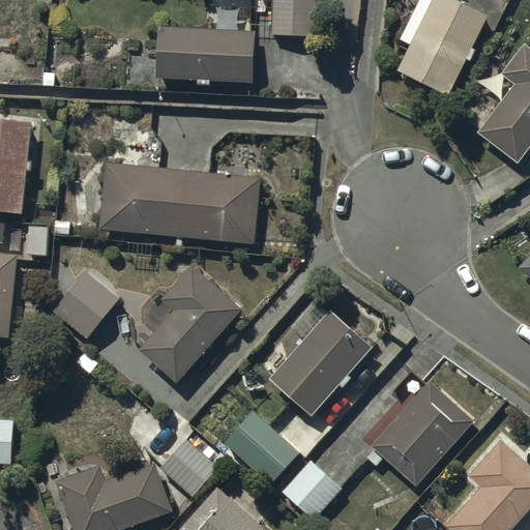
[(314,0),(272,0),(272,35),(314,35),(314,0)]
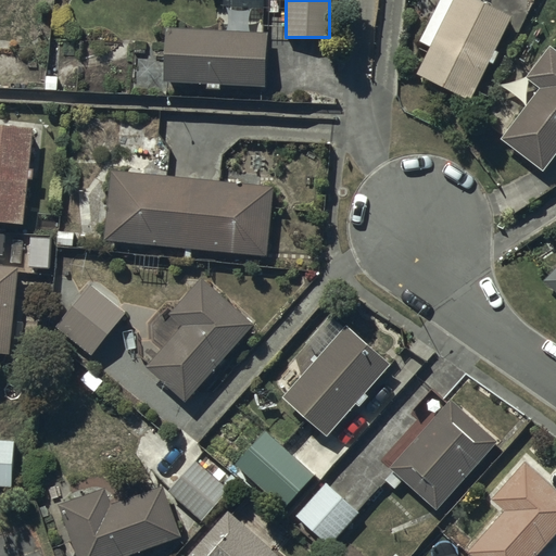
[(440,0),(420,40),(431,47),(417,74),(472,101),(491,62),(494,63),(500,52),(496,51),(514,16),(479,0),(440,0)]
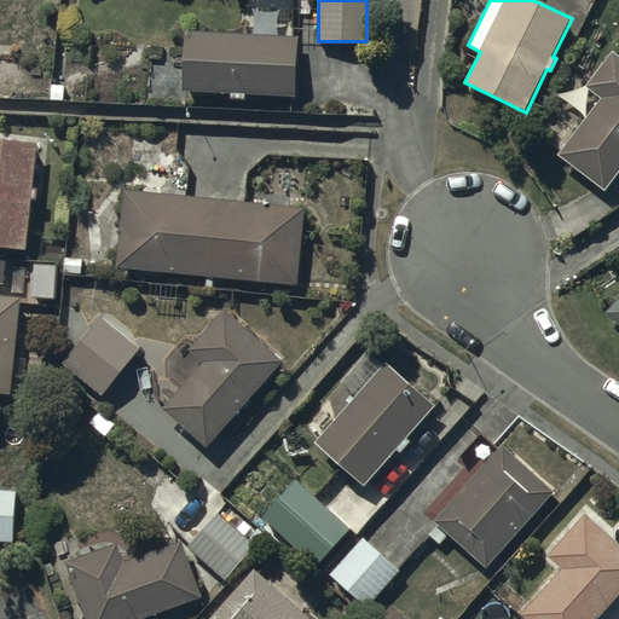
[(300,36),(186,32),(184,90),(232,92),(231,99),(247,99),(247,94),(298,97),(300,36)]
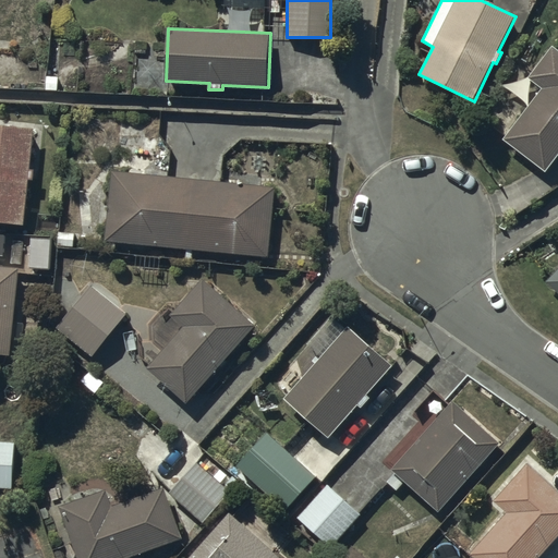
[(557,156),(557,48),(554,46),(529,79),(542,88),(502,138),(546,172),(557,156)]
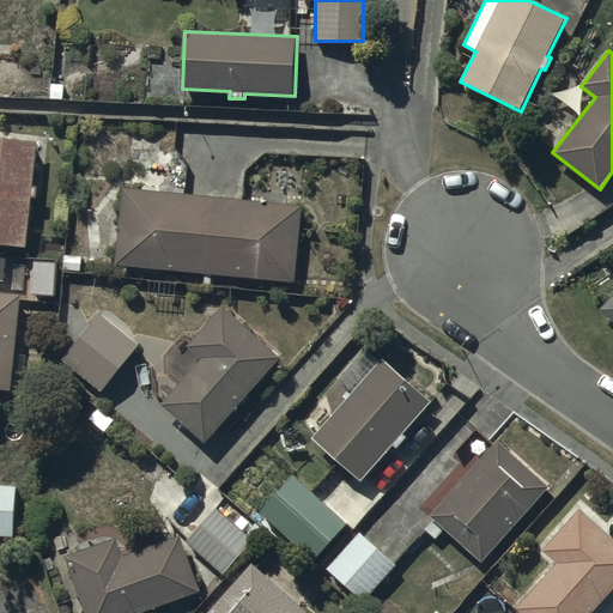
[(38,141),(0,138),(0,243),(28,247),(38,141)]
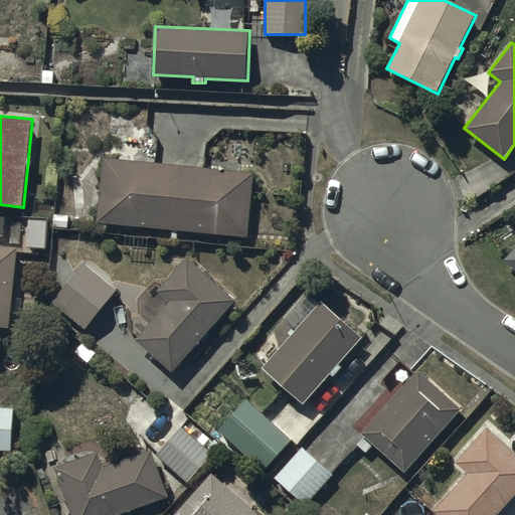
[(255,172),(103,158),(97,222),(248,237),(255,172)]
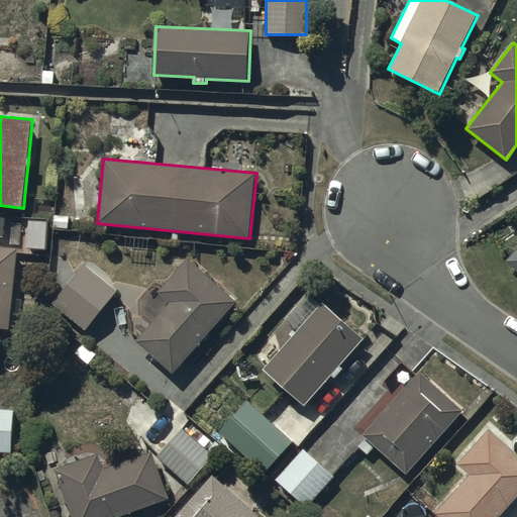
[(17,246),(0,244),(0,326),(12,327),(17,246)]
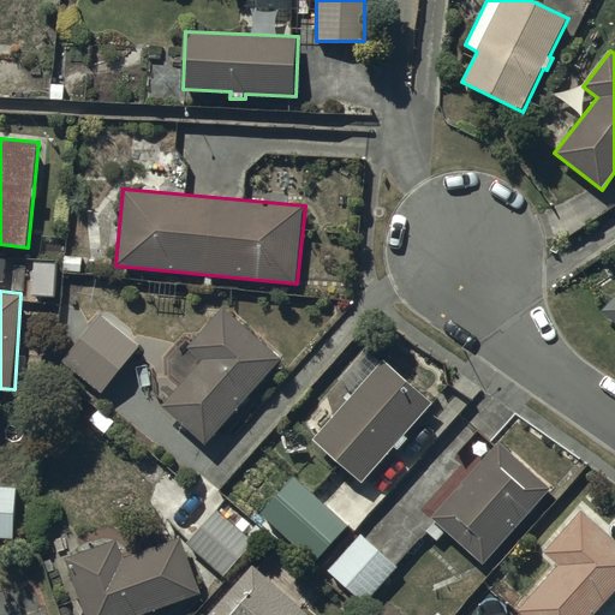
[(614,298),(603,312),(614,323),(614,298)]
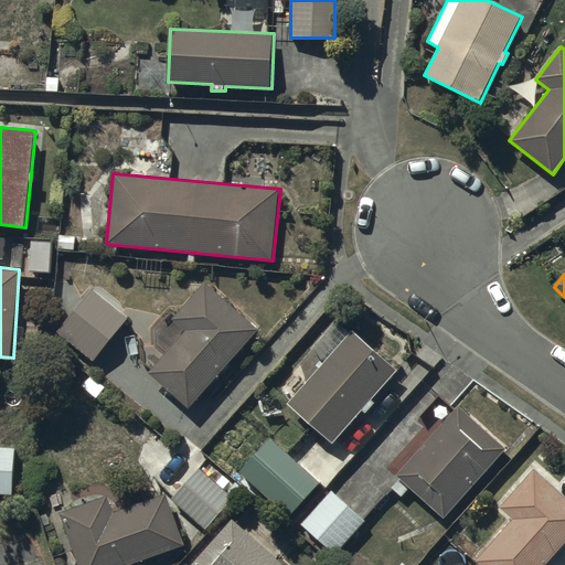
[(190,407),(258,328),(205,283),(173,319),(185,331),(149,373),(190,407)]
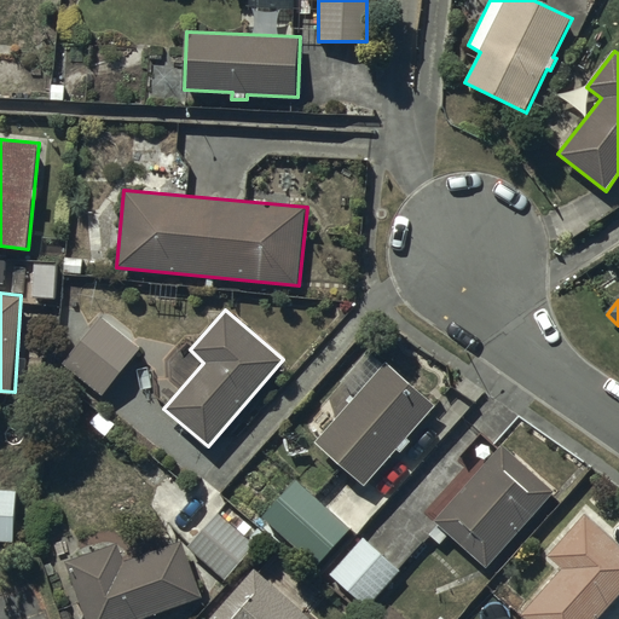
[(140,350),(99,317),(63,365),(104,395),(140,350)]
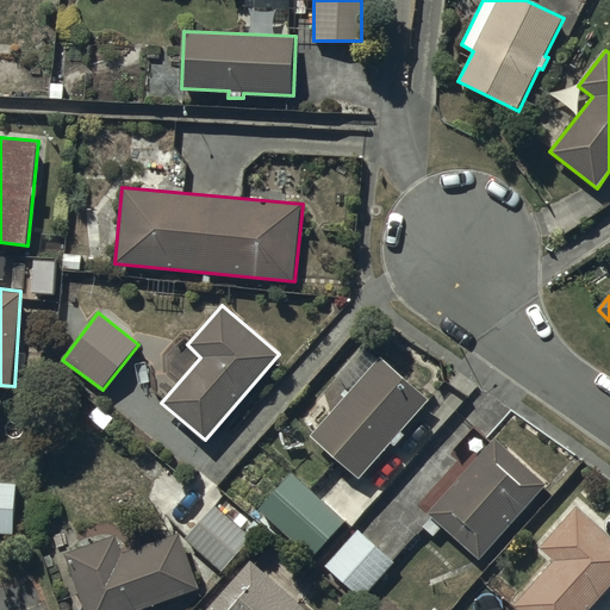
[(378,360),(362,347),(336,377),(352,391),(312,436),(361,479),(431,398),(381,358),(378,360)]
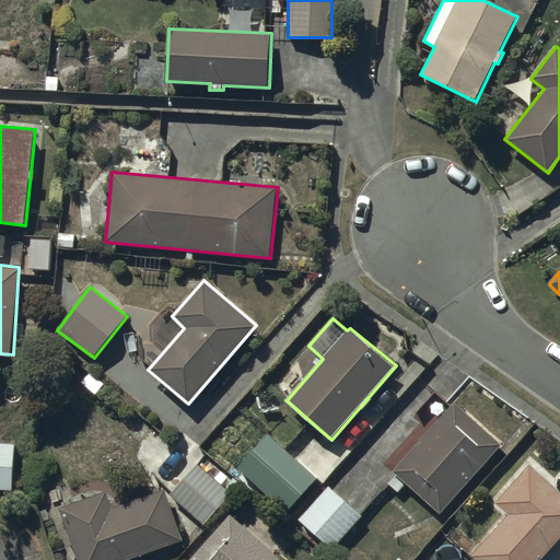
[(501,445),(455,401),(393,473),(441,514),(501,445)]
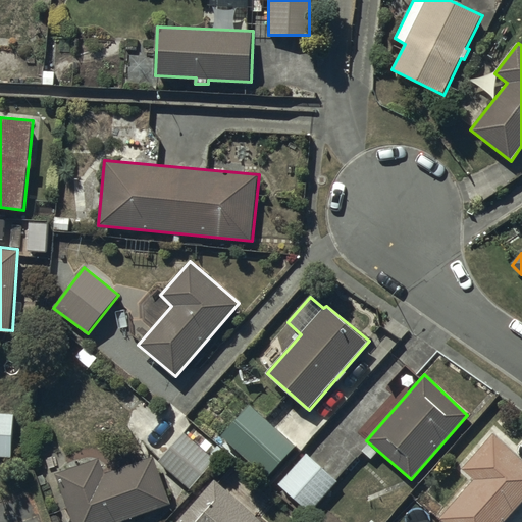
[(249,404),(221,434),(268,476),(296,446),(249,404)]
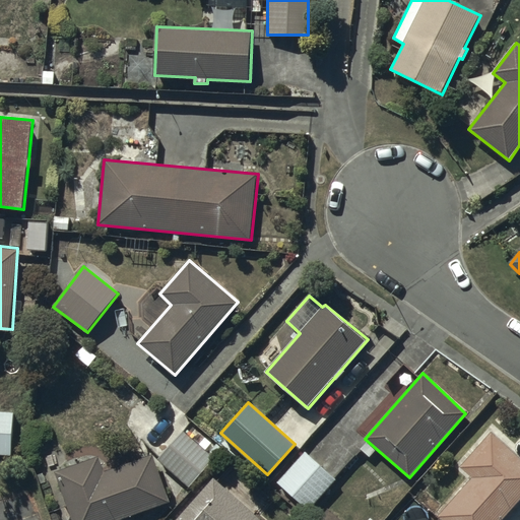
[(160,457),(158,459),(189,486),(215,458),(186,431),(188,428),(167,407),(142,439),(160,457)]
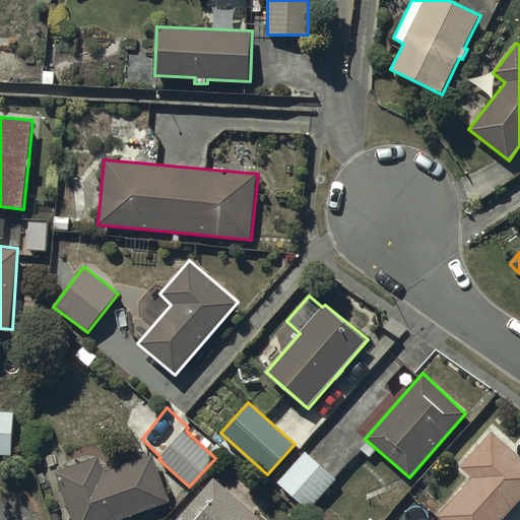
[(14,412),(0,410),(0,453),(13,454),(14,412)]
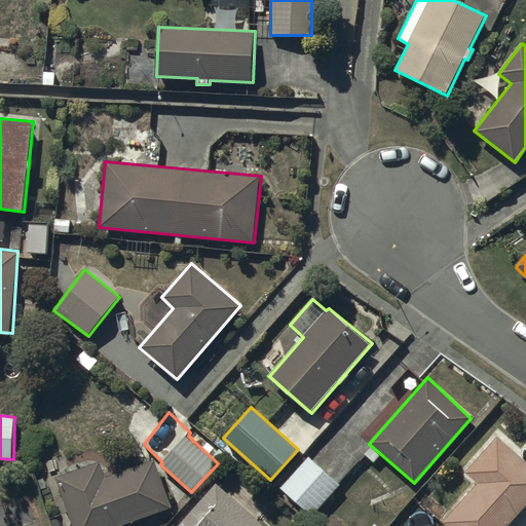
[(506,525),(525,505),(525,462),(493,434),(458,472),(465,479),(468,475),(478,483),(444,520),(449,525),(506,525)]
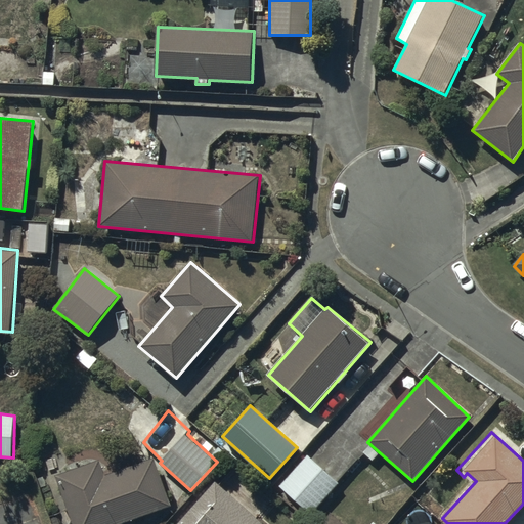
[(340,483),(308,454),(279,486),(311,515),(340,483)]
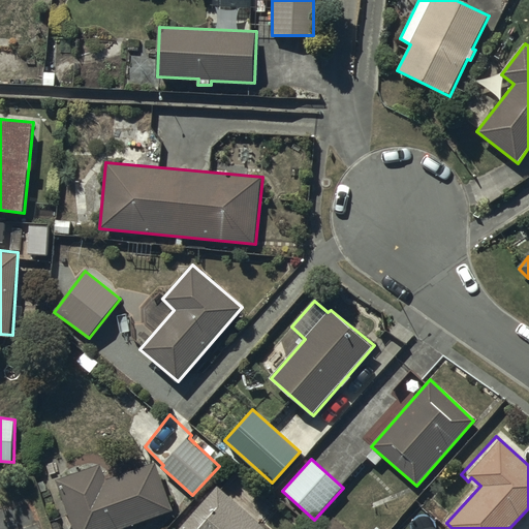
[(60,488),(50,491),(63,528),(119,528),(172,510),(155,462),(106,479),(101,465),(57,479),(60,488)]
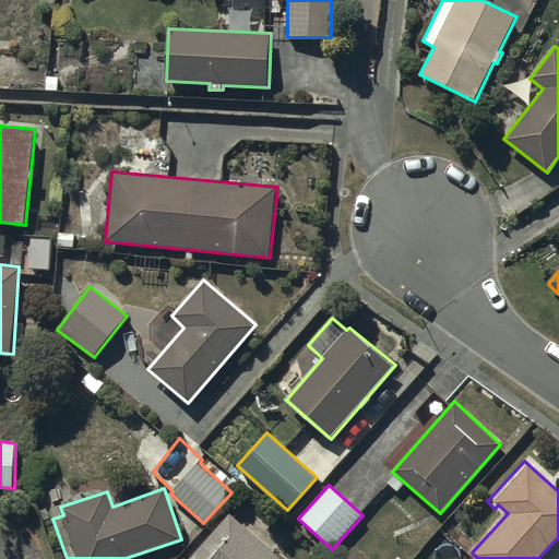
[(278,558),(229,514),(188,558),(278,558)]
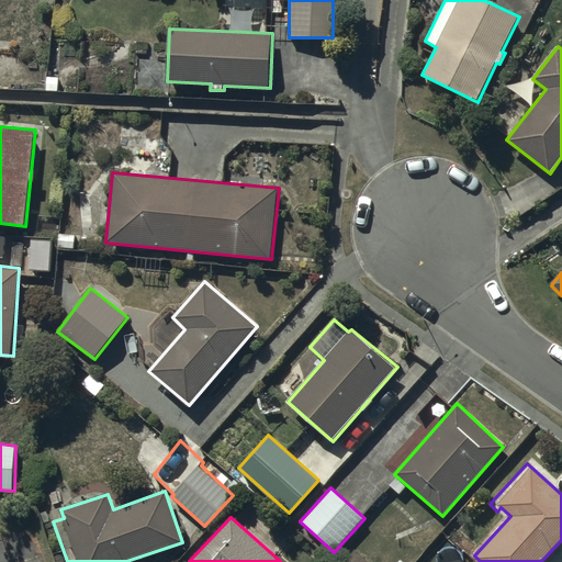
All buildings are outlined.
